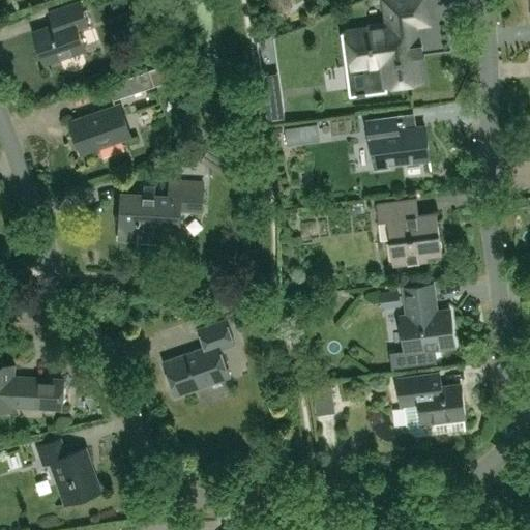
[(84,49),(78,31),(89,26),(80,0),(78,0),(48,11),(52,25),(34,32),(49,75),(50,75),(46,63),(84,49)]
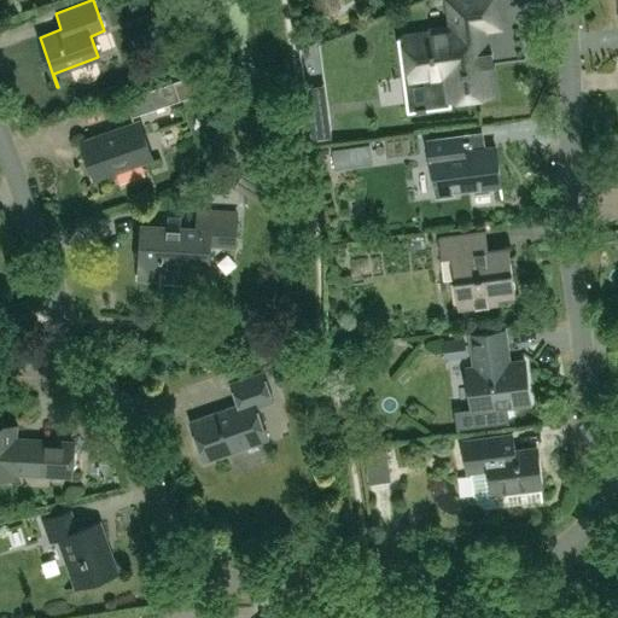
[(488,52),(484,28),(499,27),(494,0),(456,0),(448,1),(452,28),(429,31),(430,34),(406,38),(412,79),(445,74),(448,98),(489,93),(484,52),(488,52)]
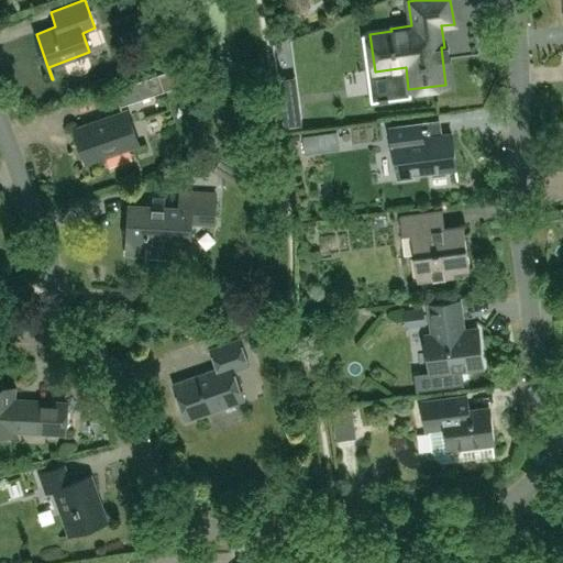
[(164,91),(158,75),(114,90),(120,107),(164,91)]
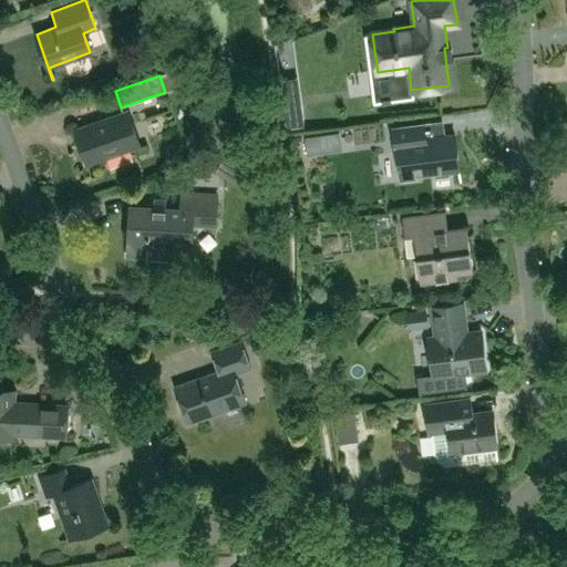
[(301,104),(281,107),(285,130),(303,127),(301,104)]
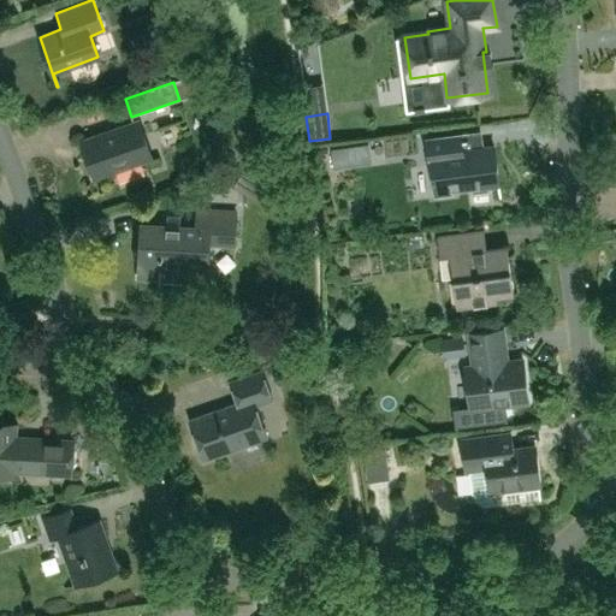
[(153,159),(138,119),(81,140),(98,189),(99,188),(96,179),(153,159)]
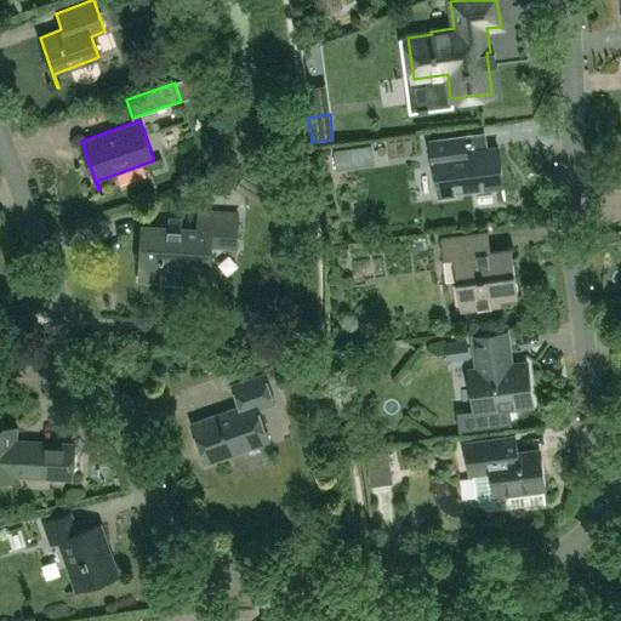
[(506,200),(499,147),(466,152),(463,135),(428,140),(432,167),(451,165),(455,192),(501,186),(503,201),(506,200)]
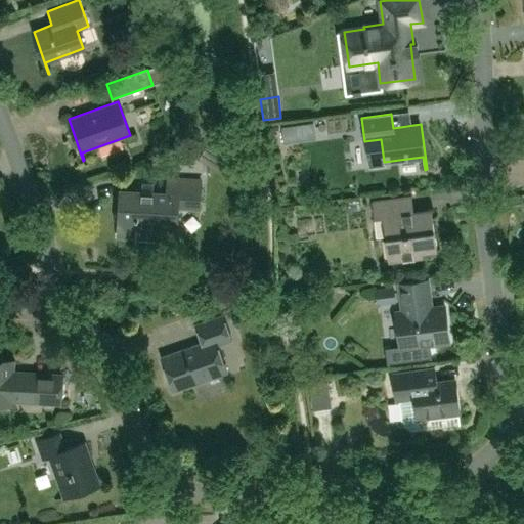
[(285,143),(296,141),(294,125),(281,126),(285,143)]
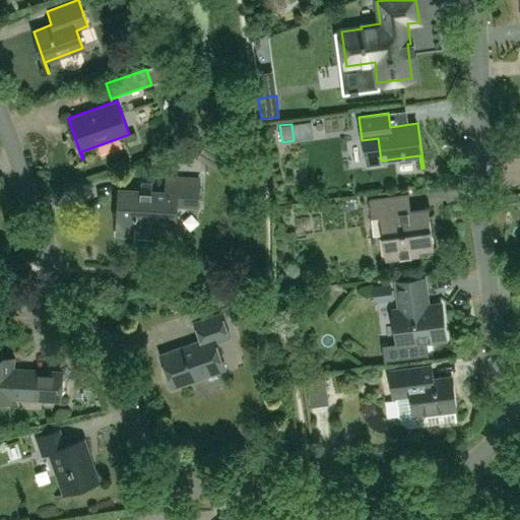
[(204,145),(197,157),(224,174),(232,161),(204,145)]
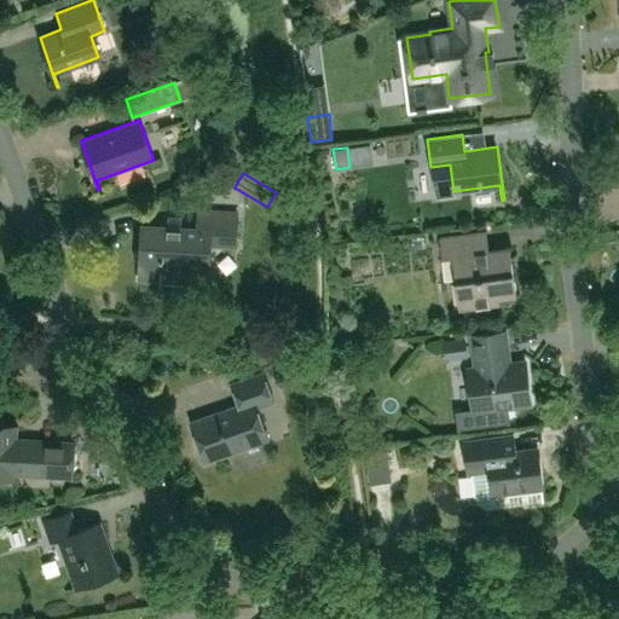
[(208,281),(210,247),(236,249),(237,214),(198,212),(197,230),(143,226),(139,281),(160,282),(161,271),(190,273),(189,279),(208,281)]
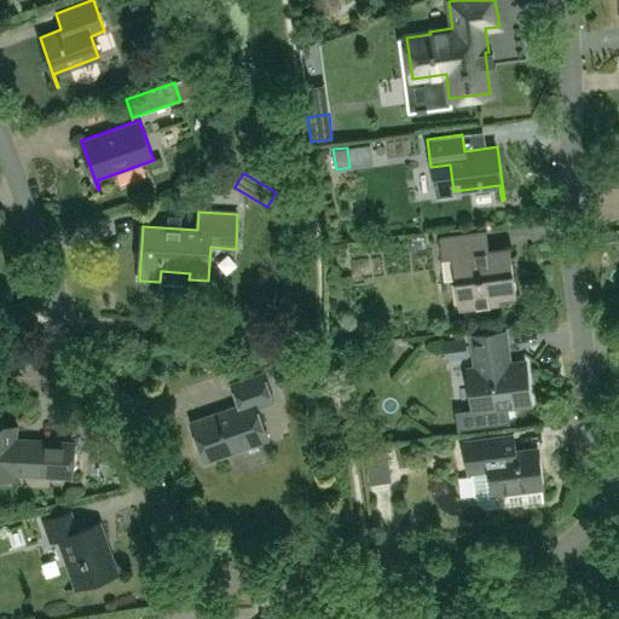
[(516,294),(510,248),(489,250),(486,231),(440,237),(443,258),(457,256),(460,278),(456,278),(460,308),(499,302),(499,296),(516,294)]
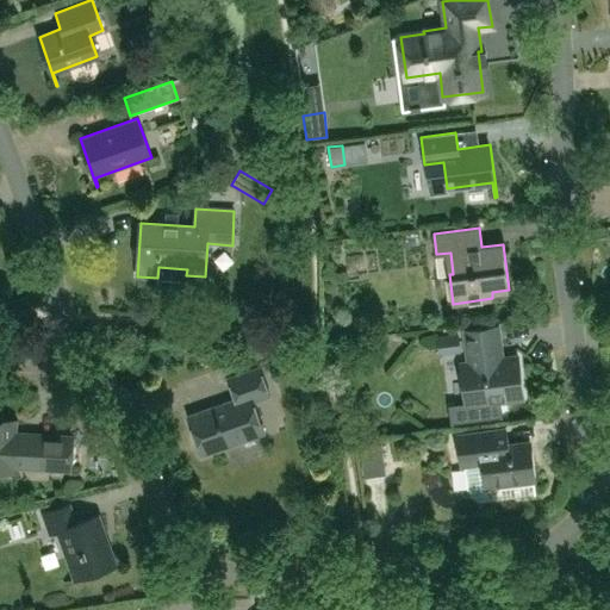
[(523,399),(517,356),(502,359),(498,327),(465,330),(468,362),(461,363),(466,403),(490,400),(490,403),(523,399)]
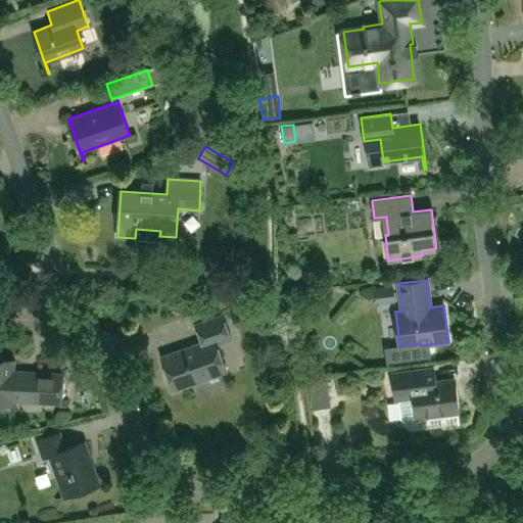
[(393,285),(377,287),(379,303),(395,301),(393,285)]
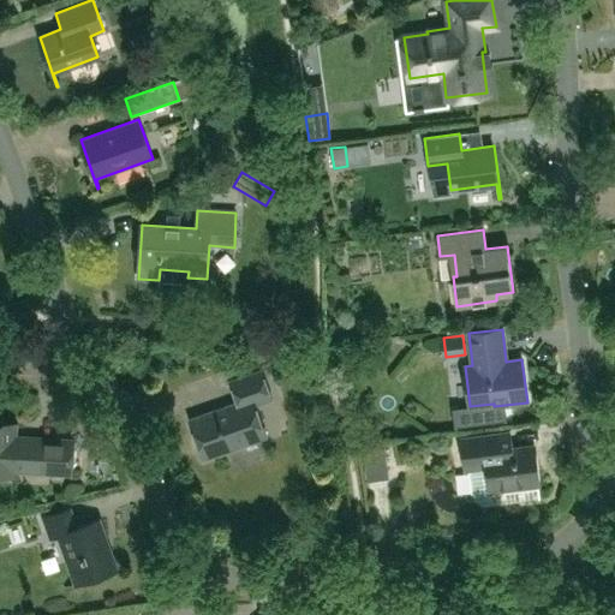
[(267,437),(255,405),(273,399),(262,370),(230,381),(237,402),(190,419),(203,459),(267,437)]
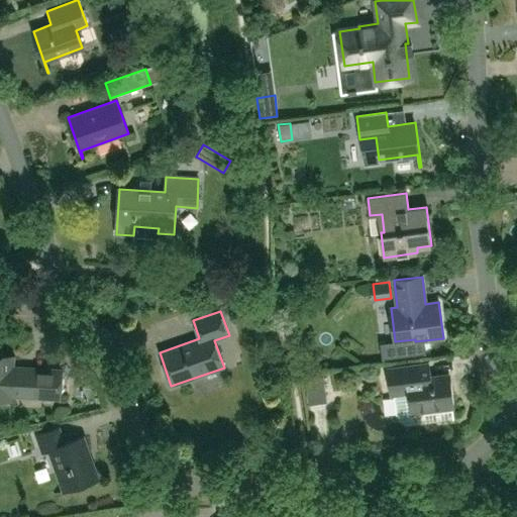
[(60,398),(61,370),(44,369),(44,374),(12,372),(13,356),(0,355),(0,399),(11,400),(11,395),(60,398)]
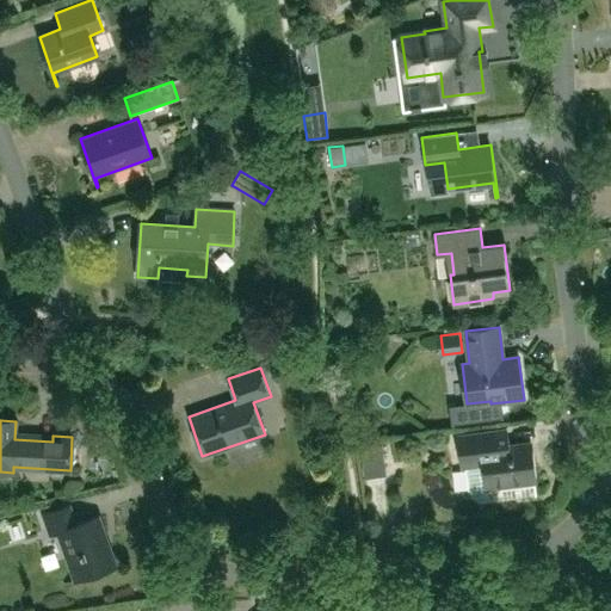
[(537,495),(530,443),(500,446),(498,430),(457,436),(461,468),(470,467),(473,489),(474,491),(474,493),(475,495),(476,497),(479,499),(481,500),(483,501),(486,501),(489,501),(492,501),(489,487),(534,481),(536,495),(537,495)]
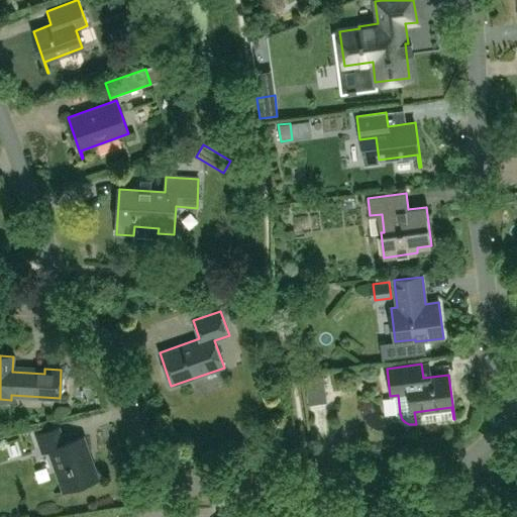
[(327,401),(323,376),(305,378),(309,404),(327,401)]
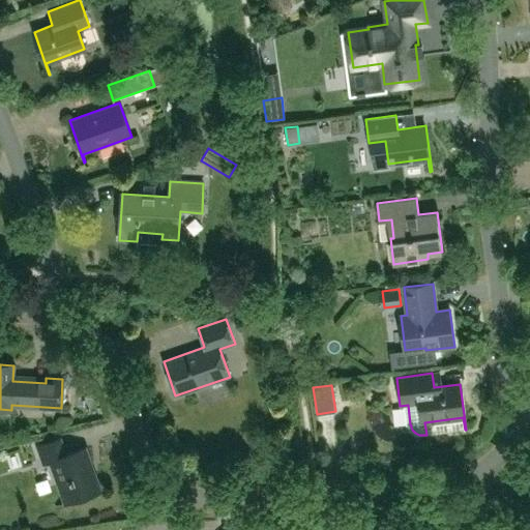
[(101,491),(86,447),(67,453),(61,438),(36,446),(42,464),(50,462),(64,503),(101,491)]
